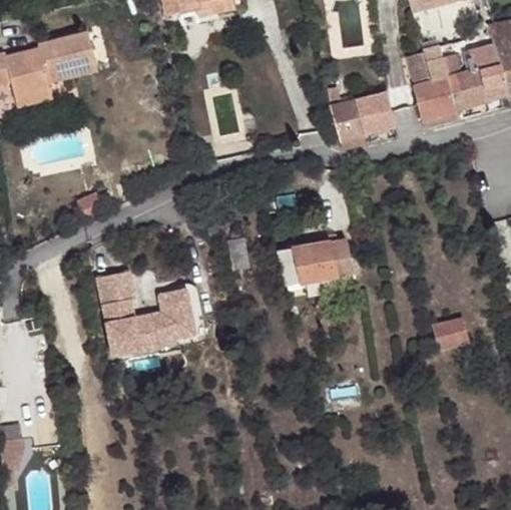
[(180,12),(197,9),(210,6),(209,0),(160,0),(163,14),(179,10),(180,12)]
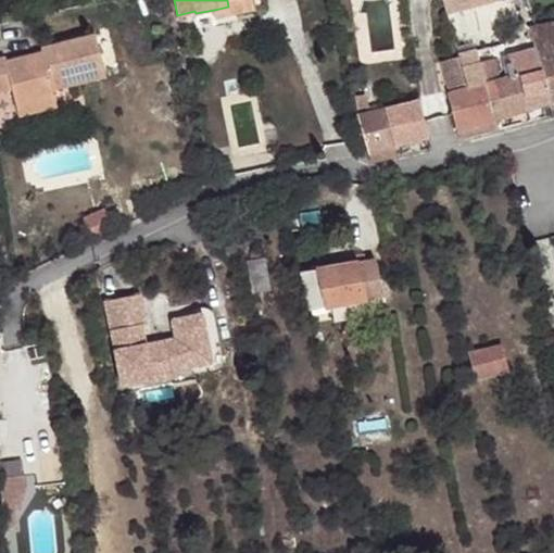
[(228,7),(214,10),(215,16),(253,9),(251,0),(227,0),(228,7)]
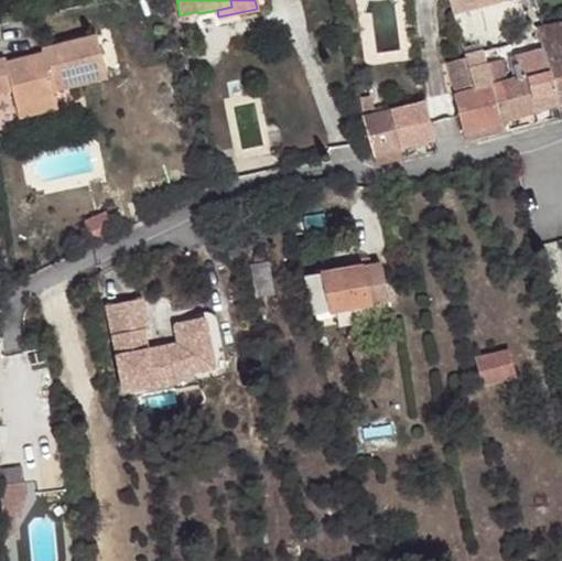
[(476,4),(474,0),(452,0),(454,10),(476,4)]
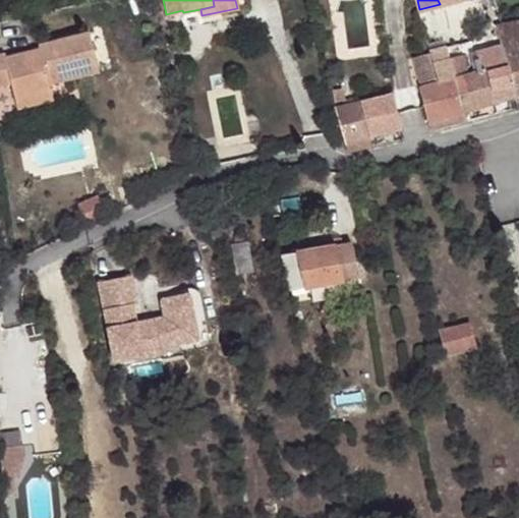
[(518,14),(497,20),(502,41),(517,92),(518,91),(518,14)]
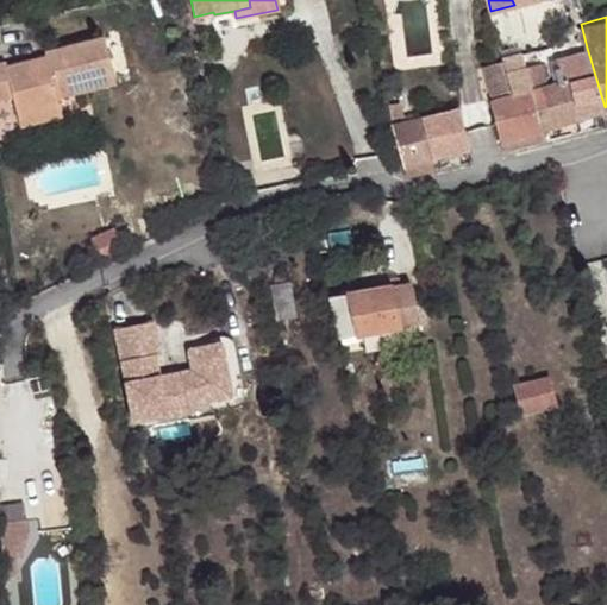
[(10,58),(0,60),(0,96),(17,93),(22,107),(63,96),(62,92),(119,77),(110,36),(50,50),(50,52),(52,64),(36,69),(33,57),(11,63),(10,58)]
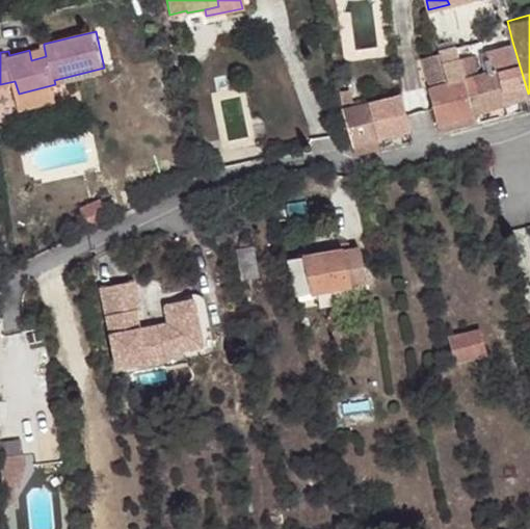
[(485,49),(492,71),(496,70),(504,100),(528,94),(512,42),(485,49)]
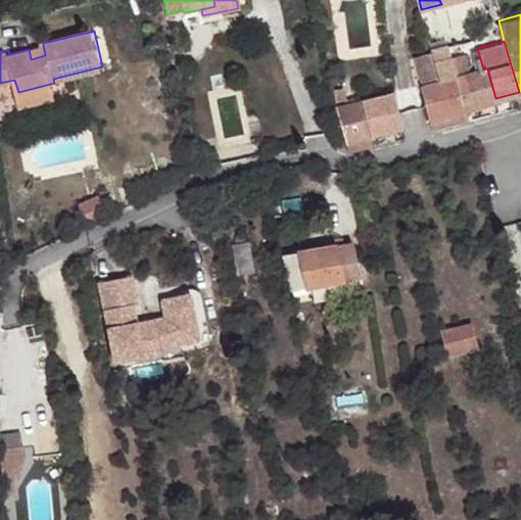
[(464,62),(459,42),(451,43),(454,55),(456,63),(464,62)]
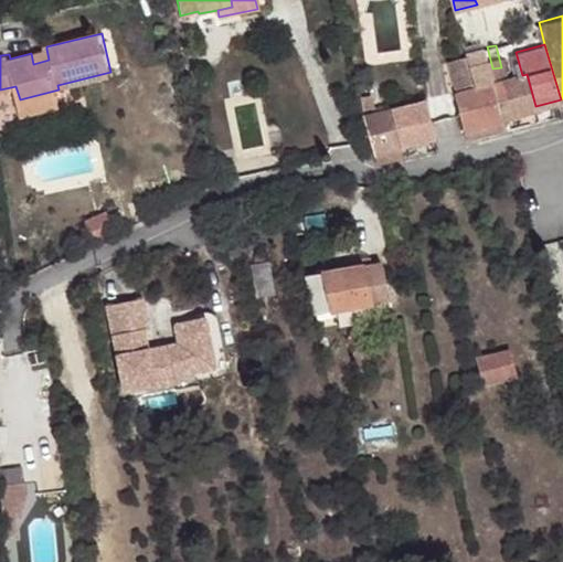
[(46,49),(31,53),(33,64),(49,60),(46,49)]
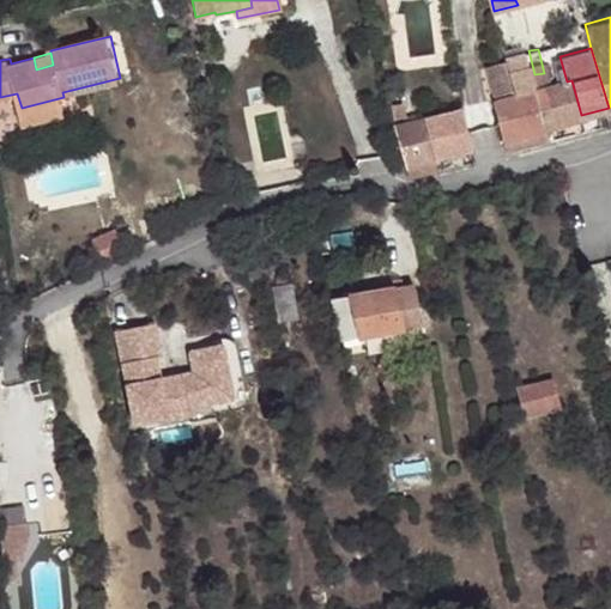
[(506,58),(507,61),(508,71),(528,66),(525,53),(506,58)]
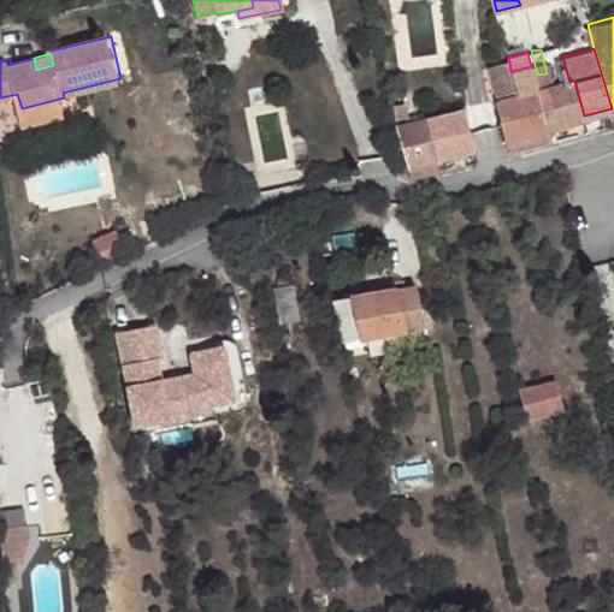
[(500,99),(511,96),(511,93),(506,72),(511,71),(509,61),(490,66),(500,99)]
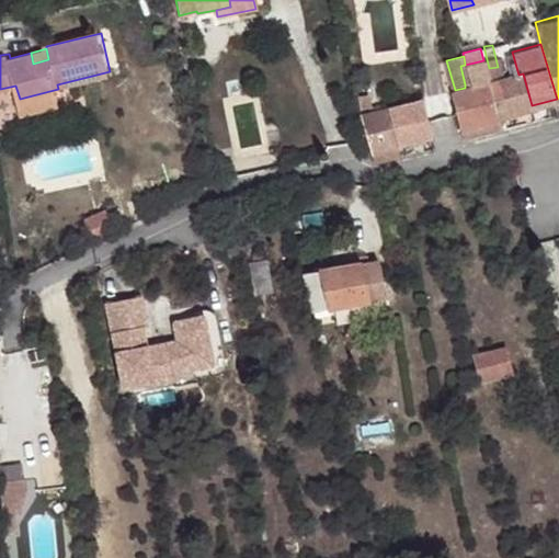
[(465,65),(460,66),(465,84),(465,88),(470,86),(479,122),(482,132),(488,129),(503,126),(501,115),(492,81),(489,68),(487,59),(483,60),(465,65)]
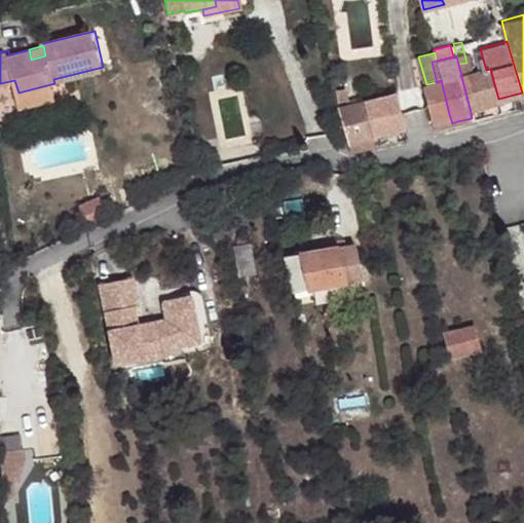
[(486,70),(461,76),(470,108),(498,99),(490,69),(486,70)]
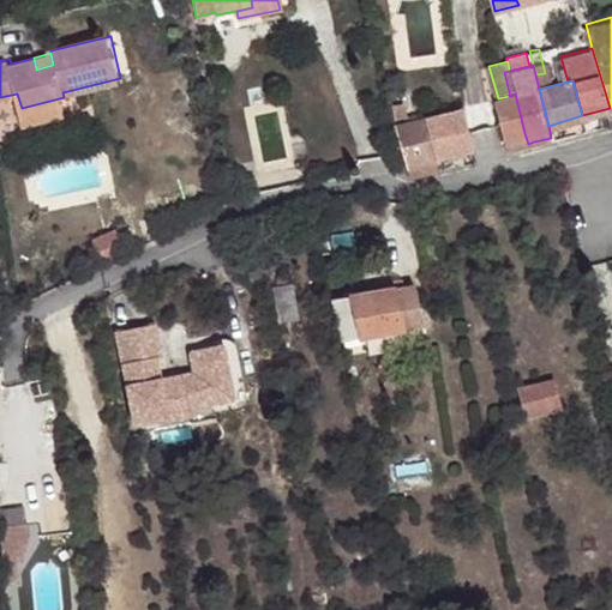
[(268,94),(247,100),(251,110),(271,104),(268,94)]
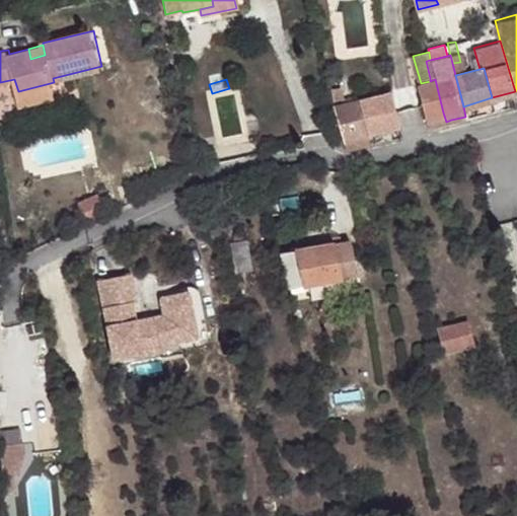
[(421,83),(419,84),(427,117),(430,116),(443,113),(435,79),(430,81),(421,83)]
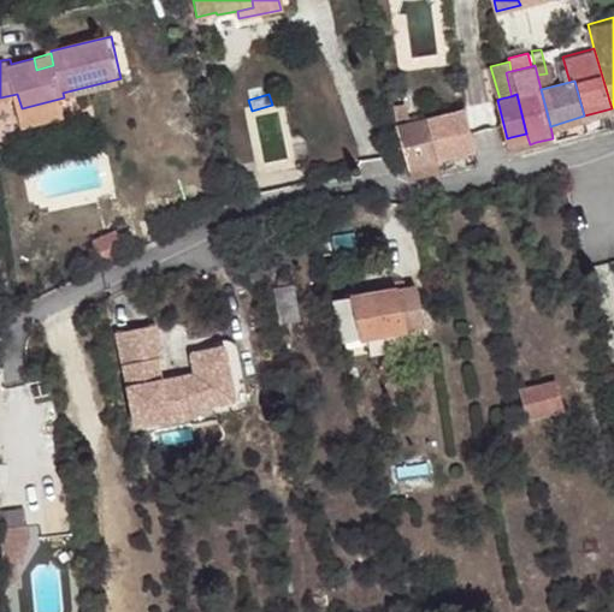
[(64,97),(22,108),(25,122),(66,111),(64,97)]
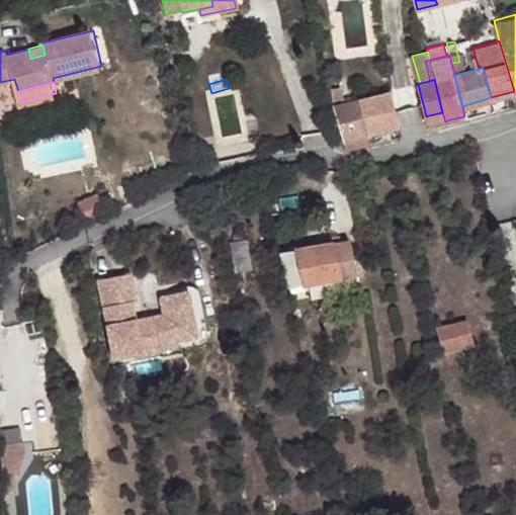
[(391,91),(357,99),(366,132),(399,123),(391,91)]
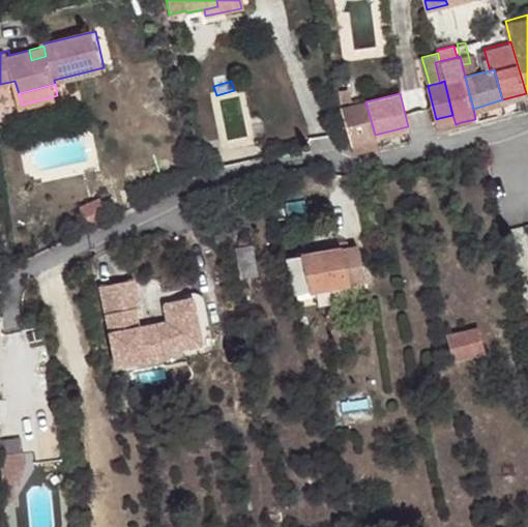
[(342,107),(348,136),(350,141),(375,135),(365,101),(342,107)]
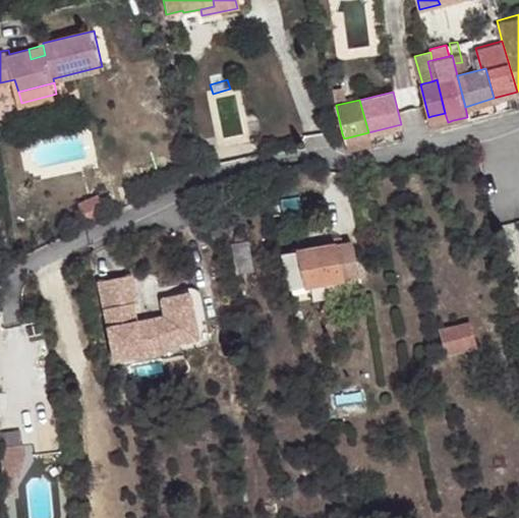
[(448,122),(445,113),(439,115),(441,124),(448,122)]
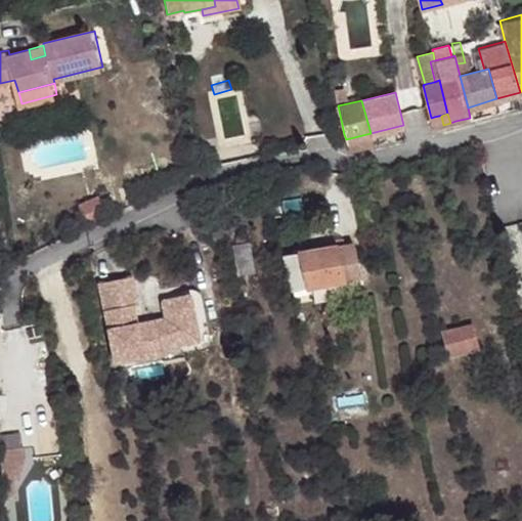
[(443,125),(441,116),(434,117),(437,126),(443,125)]
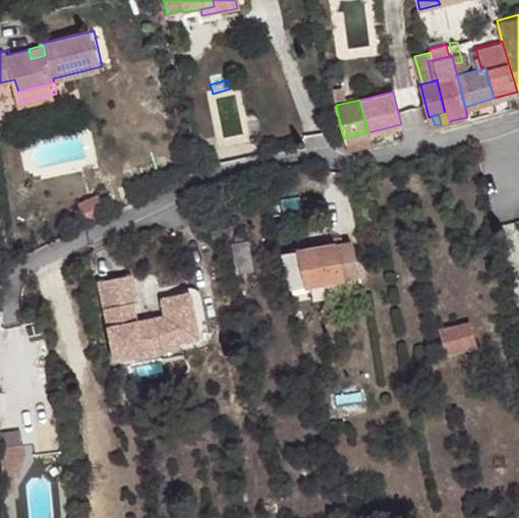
[(368,132),(344,138),(347,151),(371,144),(368,132)]
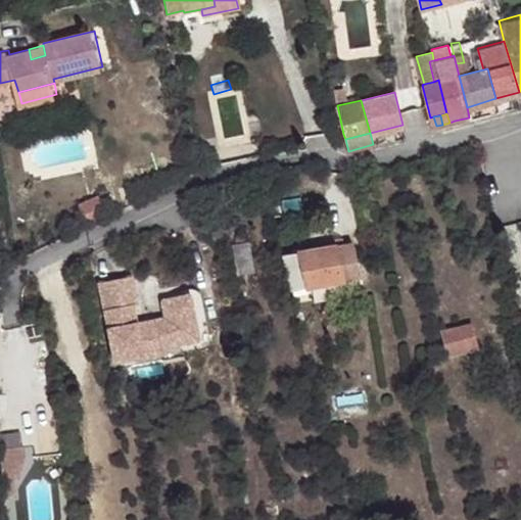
[(87,228),(92,224),(101,221),(91,205),(78,213),(87,228)]
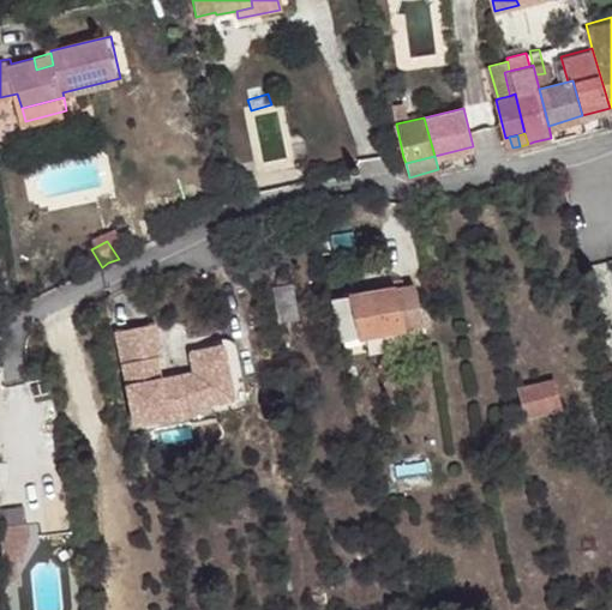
[(393,288),(329,299),(339,340),(401,330),(400,327),(420,324),(412,279),(403,281),(406,299),(395,300),(393,288)]
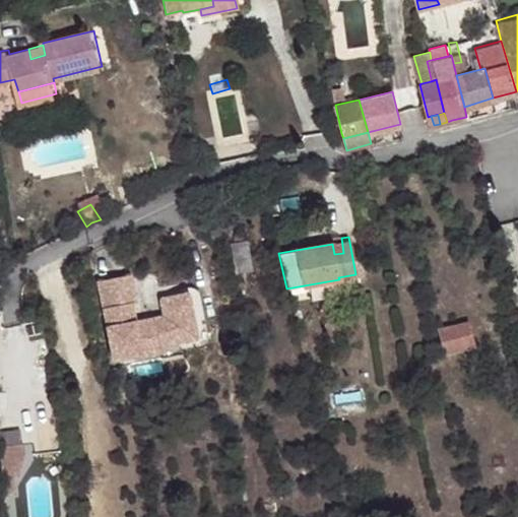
[(229,239),(235,271),(251,269),(246,238),(229,239)]
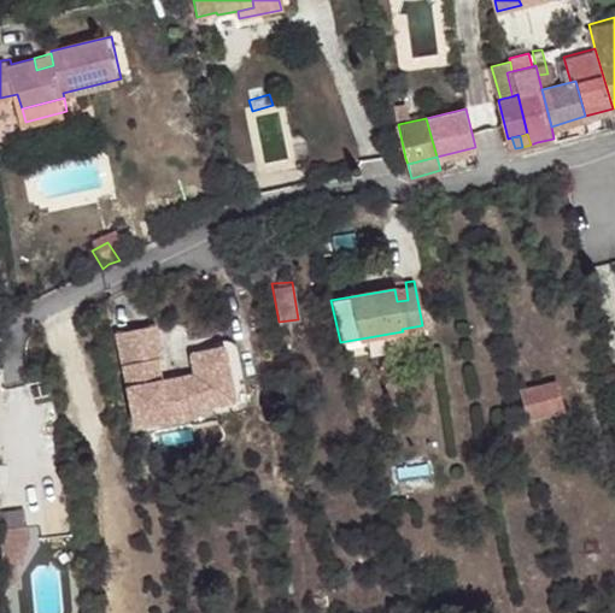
[(153,326),(116,334),(134,428),(188,417),(187,411),(210,406),(232,402),(221,348),(197,353),(189,355),(193,376),(159,383),(154,360),(159,359),(153,326)]
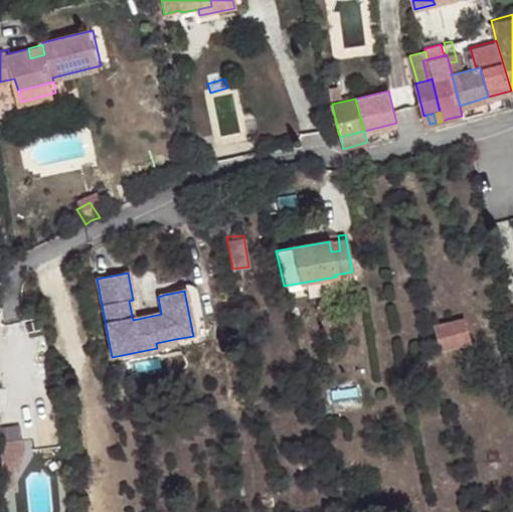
[(163,289),(164,295),(184,291),(193,336),(175,339),(176,345),(194,342),(195,342),(196,341),(197,341),(198,340),(198,339),(199,339),(200,338),(201,337),(201,336),(202,335),(202,334),(203,333),(203,332),(203,331),(203,330),(203,329),(197,295),(196,294),(196,293),(195,292),(195,291),(194,291),(194,290),(193,289),(192,288),(191,287),(190,287),(189,286),(188,286),(187,286),(186,285),(185,285),(184,285),(183,285),(163,289)]
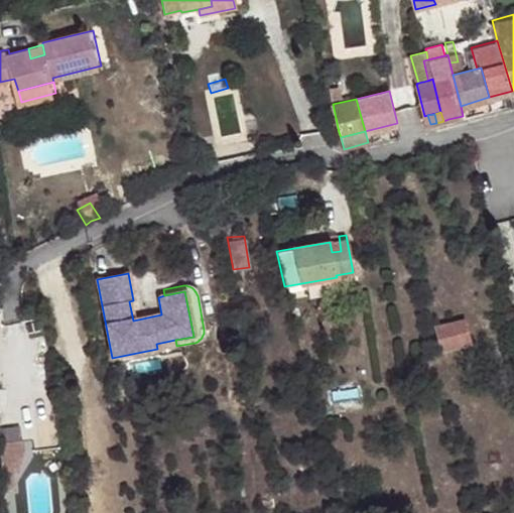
[(445,344),(477,337),(472,313),(440,322),(445,344)]
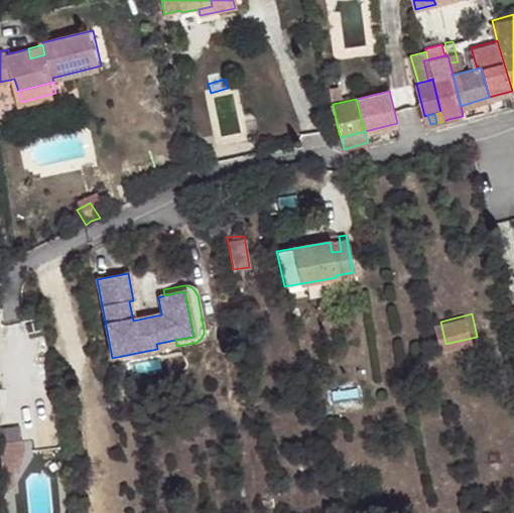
[(20,440),(0,442),(0,452),(2,471),(15,470),(20,449),(20,440)]
